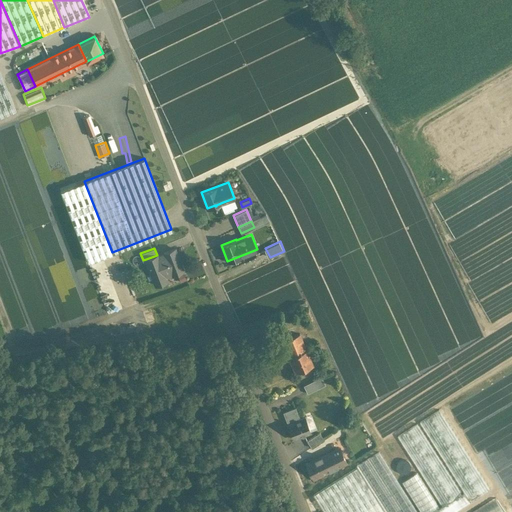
[(164,253),(157,255),(146,259),(155,284),(166,280),(164,274),(171,271),(172,273),(183,269),(175,248),(164,252),(164,253)]
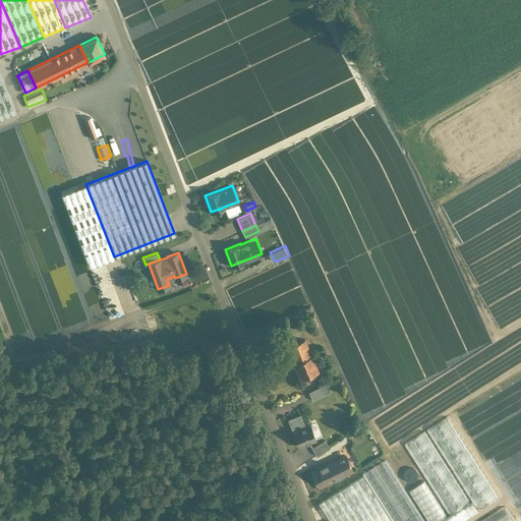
[(299,313),(284,321),(287,327),(302,319),(299,313)]
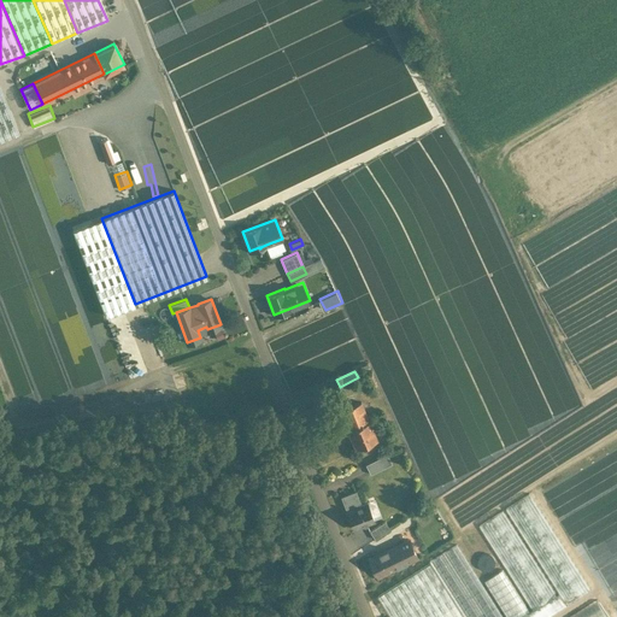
[(362,401),(341,410),(348,429),(369,421),(362,401)]
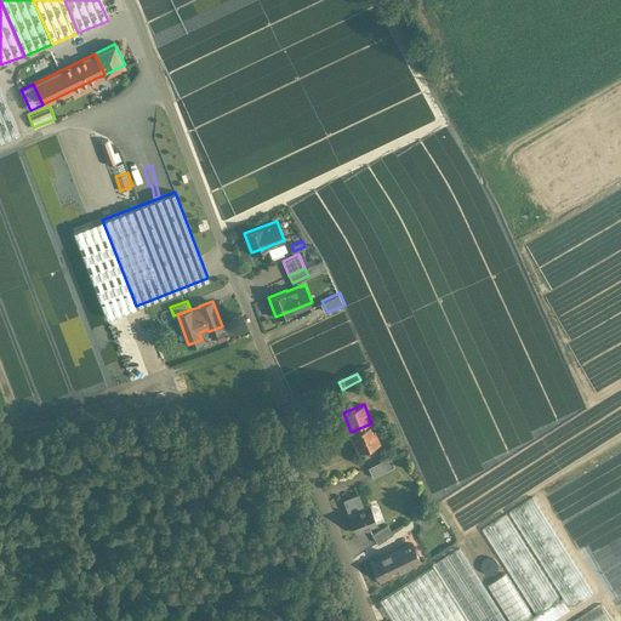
[(351,432),(358,450),(380,442),(372,423),(371,423),(351,432)]
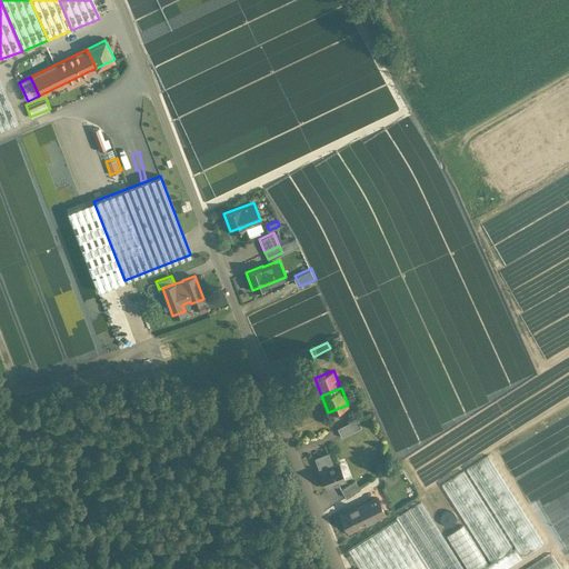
[(357,418),(337,428),(341,437),(361,427),(357,418)]
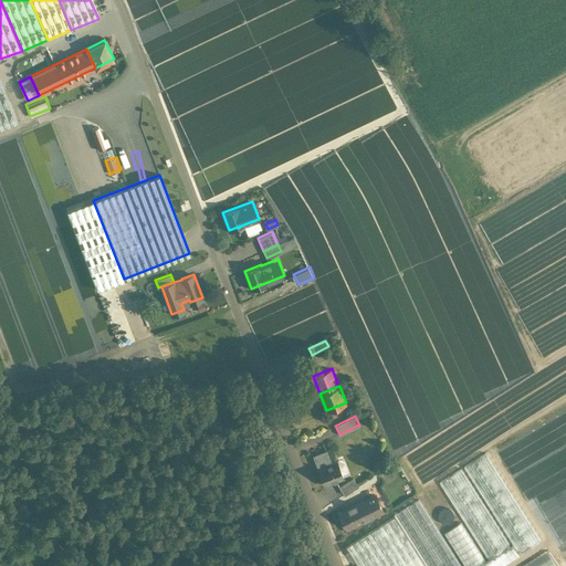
[(332,463),(326,450),(313,454),(317,468),(324,484),(343,477),(337,461),(332,463)]
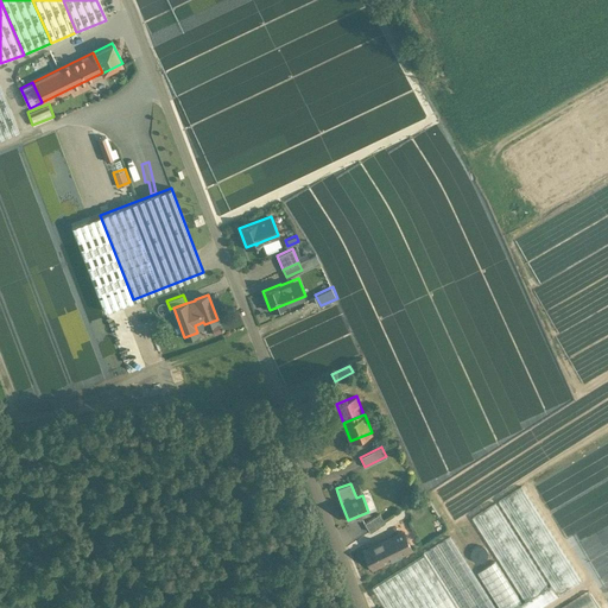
[(582,581),(521,486),(499,501),(551,584),(559,596),(582,581)]
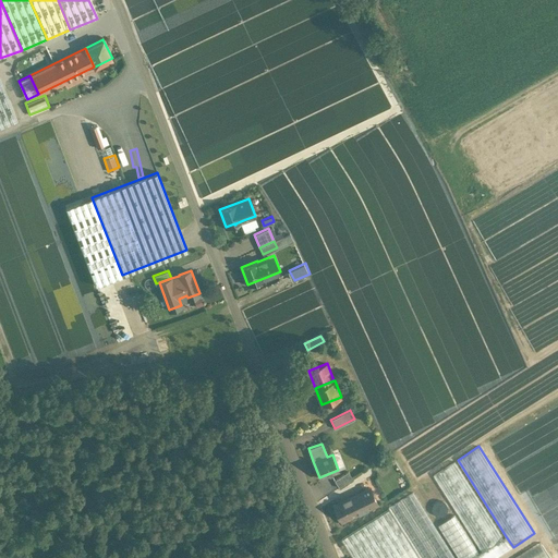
[(385,459),(375,465),(378,470),(388,464),(385,459)]
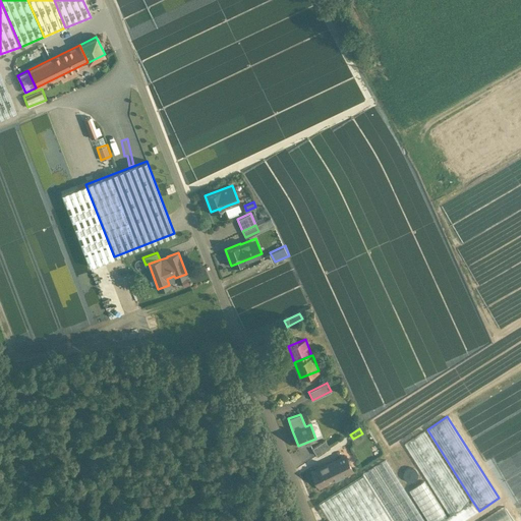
[(470,502),(424,430),(405,444),(450,515),(470,503),(470,502)]
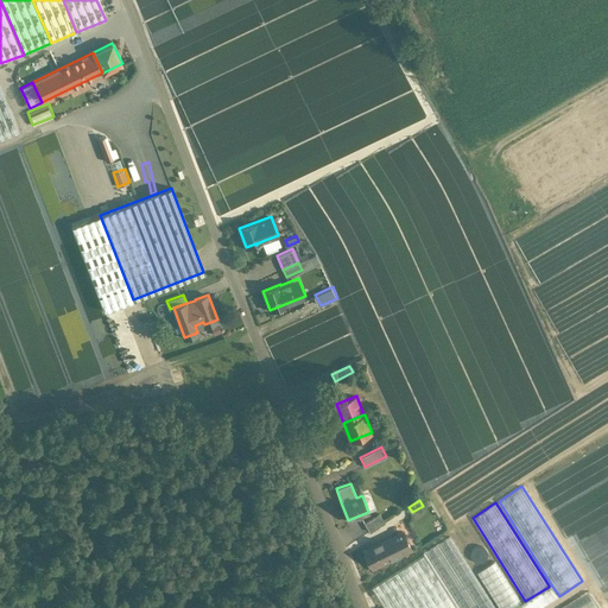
[(379,513),(365,523),(369,531),(385,521),(379,513)]
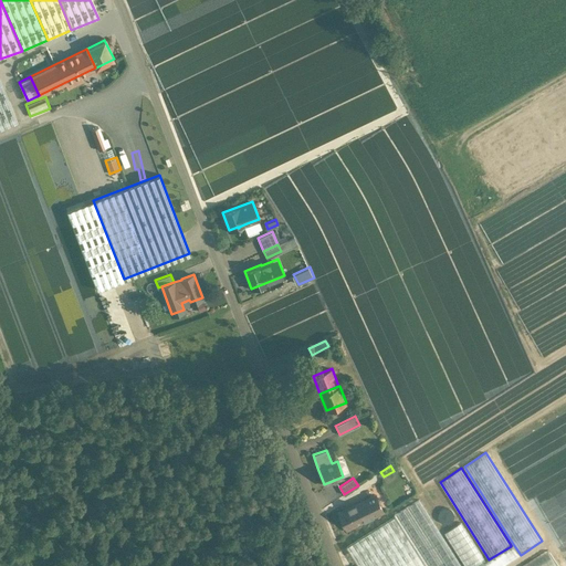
[(375,495),(368,499),(374,510),(380,506),(375,495)]
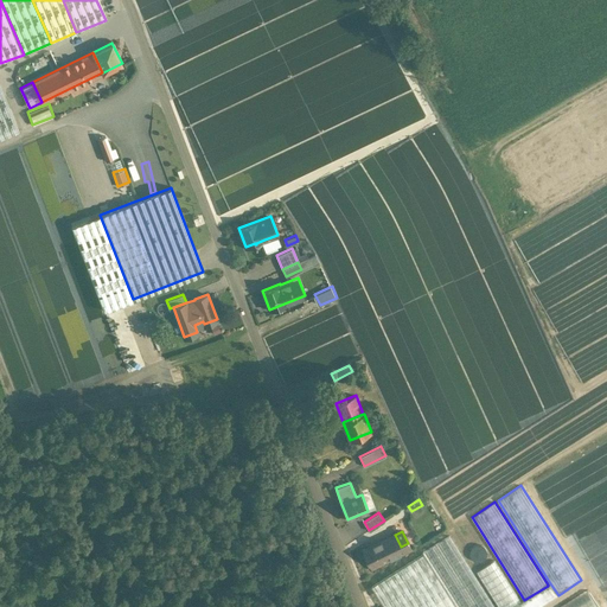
[(395,535),(383,540),(364,549),(372,567),(403,553),(401,547),(395,535)]
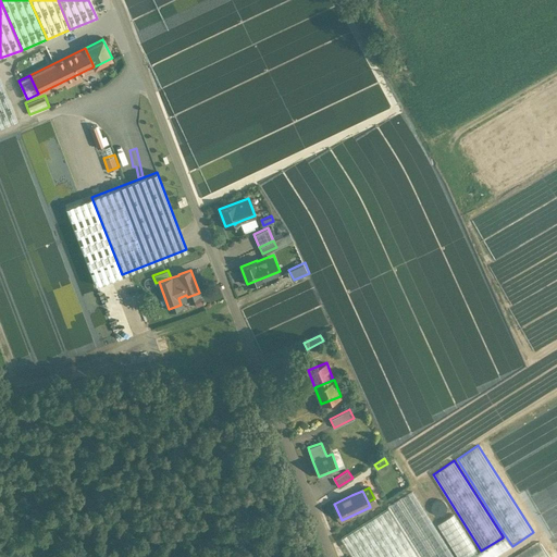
[(454,556),(412,491),(387,506),(388,508),(419,556),(454,556)]
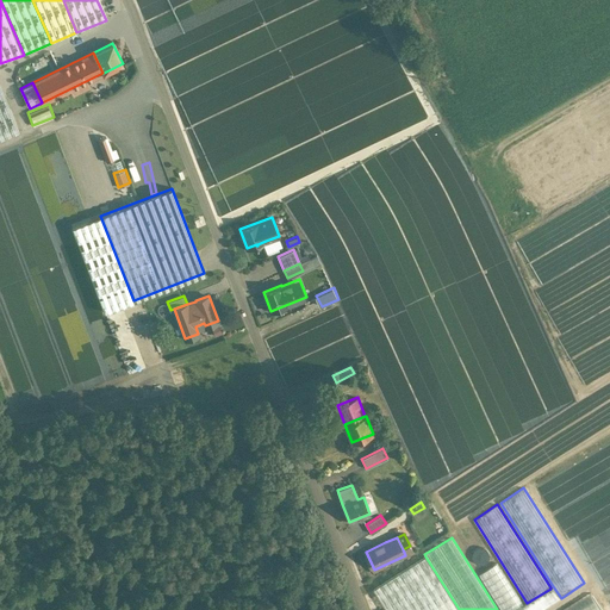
[(459,609),(425,556),(373,589),(386,609),(459,609)]
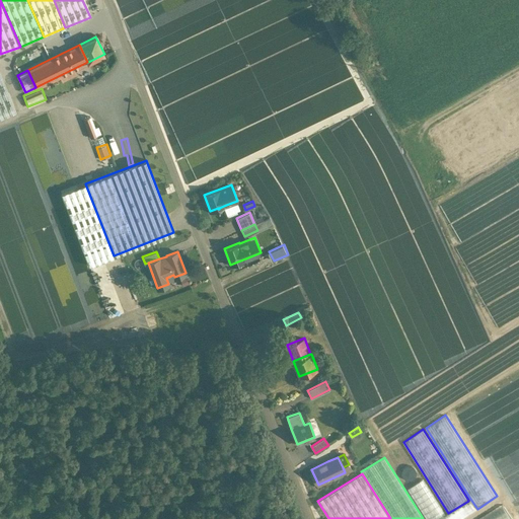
[(446,514),(423,478),(408,489),(427,518),(439,518),(446,515),(446,514)]
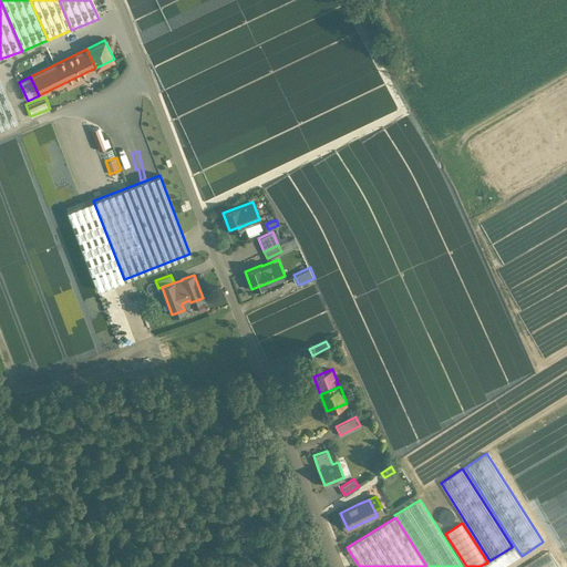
[(512,547),(490,560),(487,562),(487,563),(480,566),(503,566),(522,556),(514,545),(512,546),(512,547)]
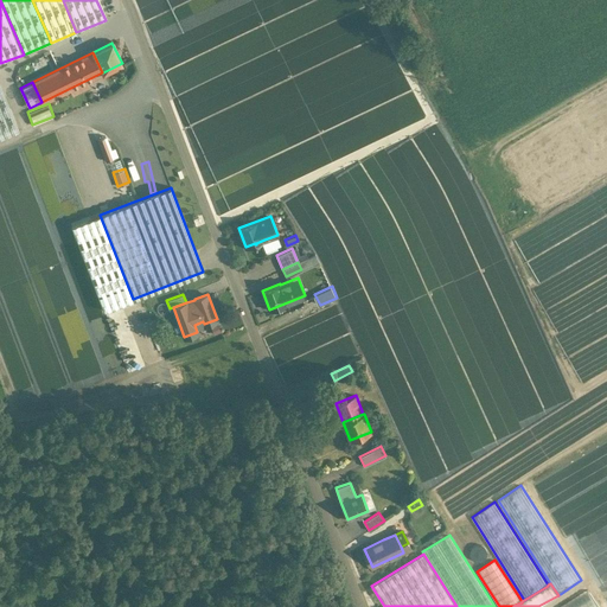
[(596,606),(589,594),(569,606),(596,606)]
